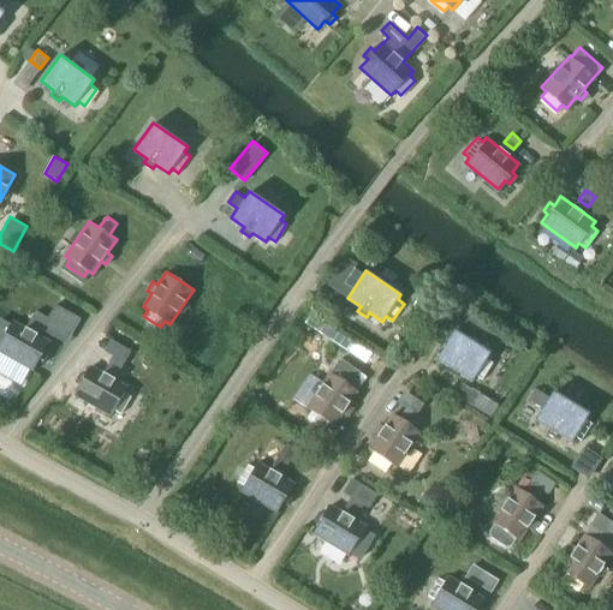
[(64,312),(79,322),(88,310),(71,300),(64,312)]
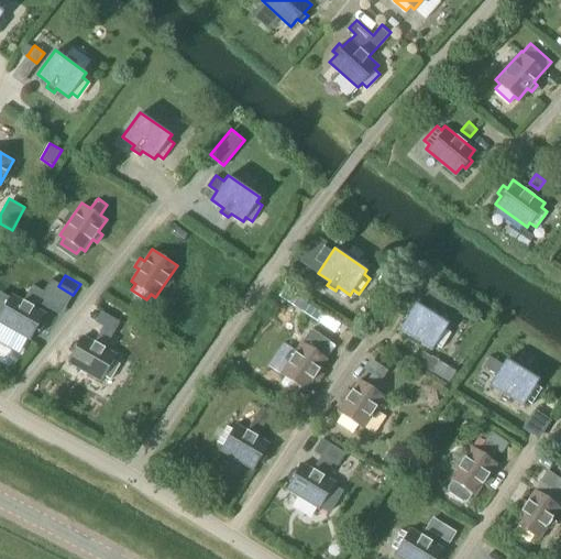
[(44,289),(34,284),(28,295),(37,302),(44,289)]
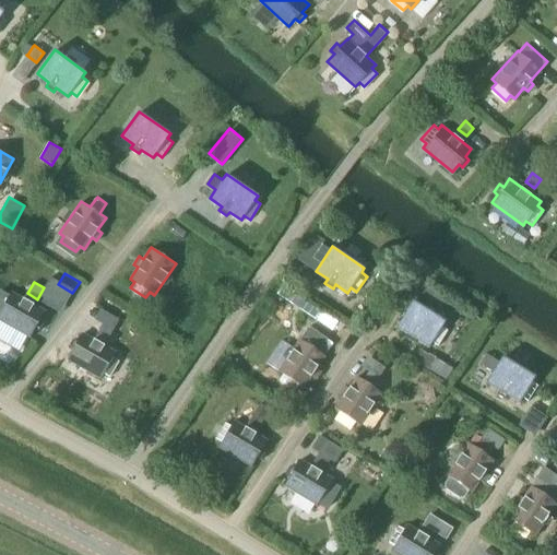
[(39,319),(45,310),(11,291),(9,296),(3,293),(0,297),(0,318),(31,337),(35,328),(39,330),(44,321),(39,319)]
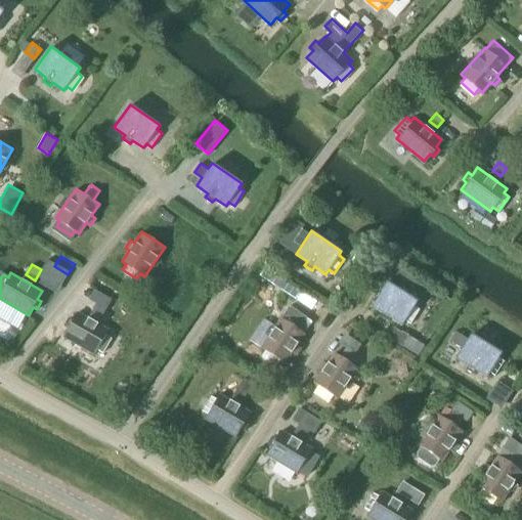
[(49,274),(42,283),(56,295),(63,287),(49,274)]
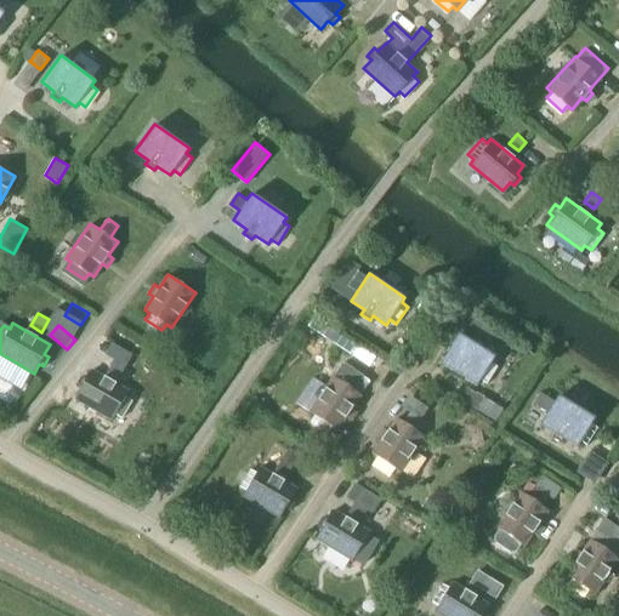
[(495,355),(459,334),(442,361),(455,370),(452,374),(461,380),(464,375),(477,383),(481,378),(487,382),(498,365),(492,361),(495,355)]
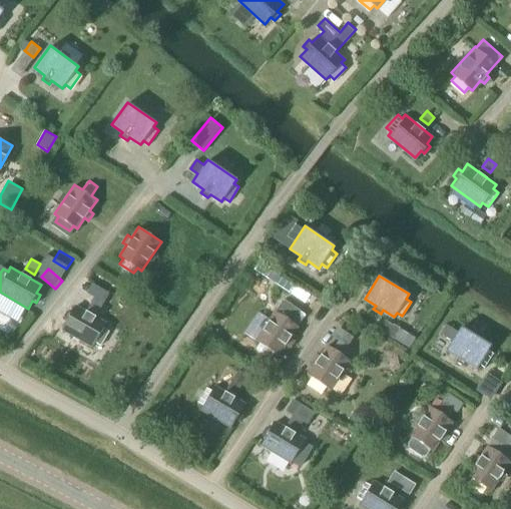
[(294,284),(283,277),(278,284),(289,291),(294,284)]
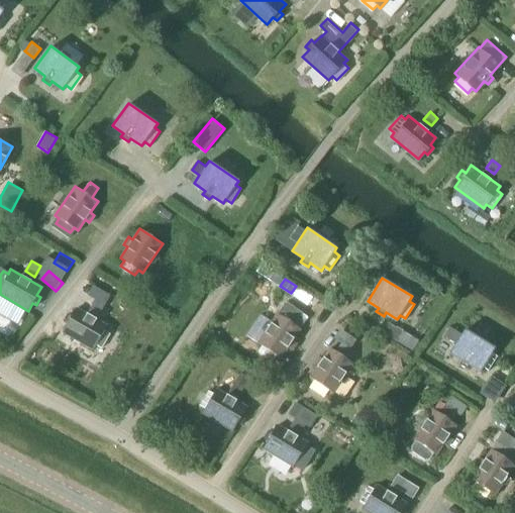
[(104,304),(95,299),(90,308),(99,313),(104,304)]
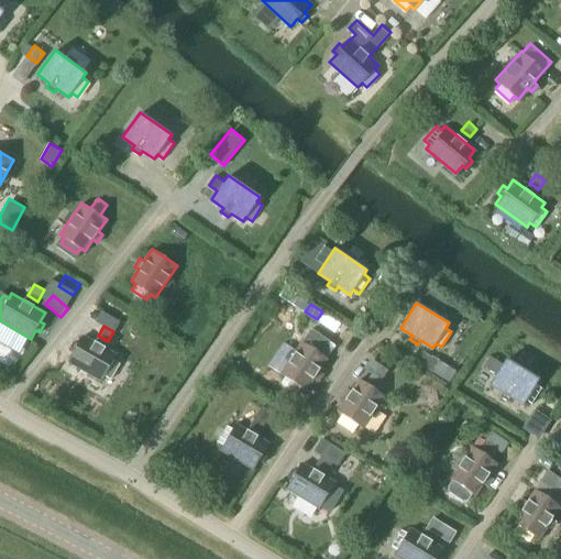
[(113,359),(117,353),(83,335),(78,343),(74,341),(68,349),(73,351),(68,360),(101,380),(105,375),(110,379),(120,362),(113,359)]
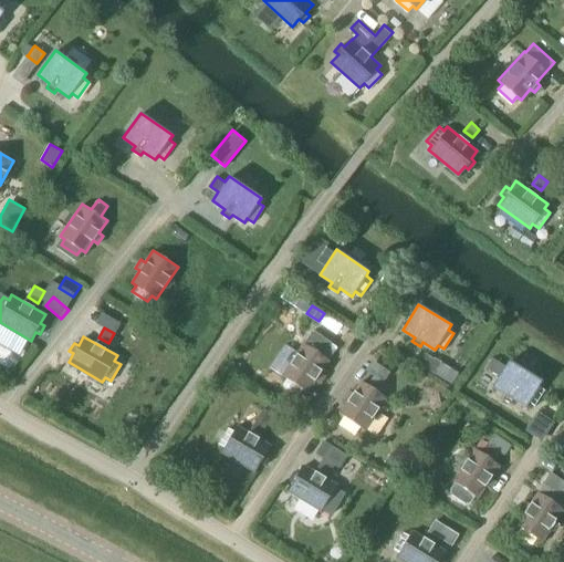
[(329,360),(304,343),(282,375),(286,378),(283,384),(299,394),(302,388),(307,392),(315,380),(320,383),(324,374),(321,372),(329,360)]
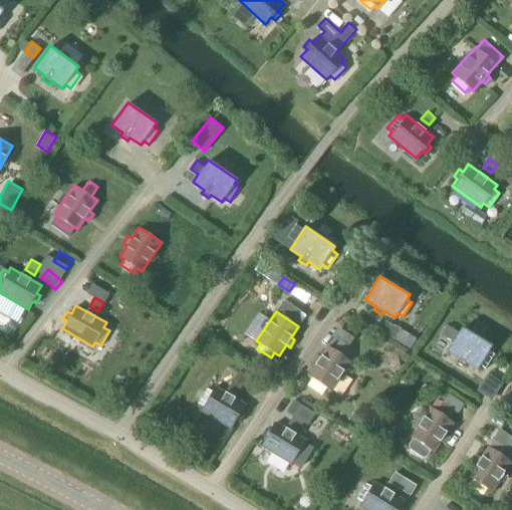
[(442,333),(454,340),(448,350),(459,357),(457,360),(464,365),(466,361),(478,368),(480,364),(486,367),(495,353),(489,349),(492,345),(462,327),(460,330),(449,323),(442,333)]
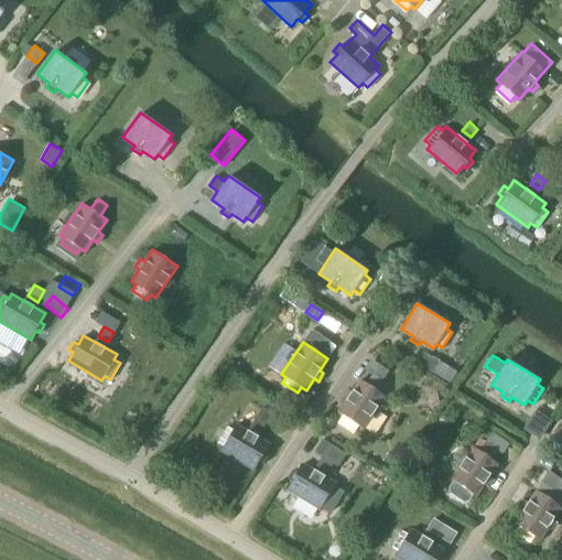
[(451,380),(457,369),(441,358),(434,369),(451,380)]
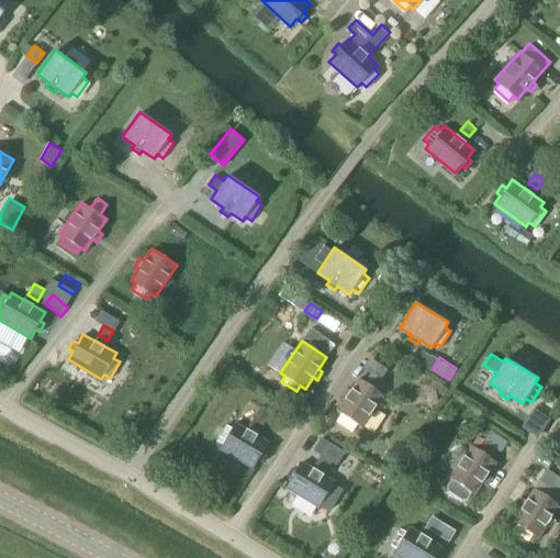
[(361,426),(383,394),(359,378),(350,390),(347,387),(342,394),(345,398),(337,410),(342,413),(338,419),(354,428),(357,423),(361,426)]
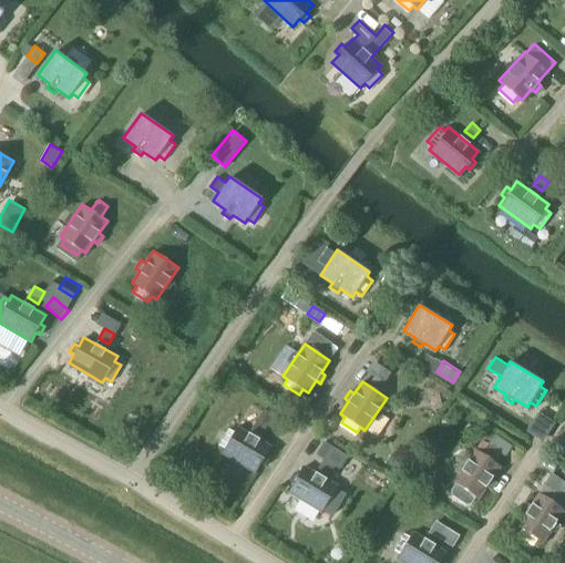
[(262,434),(268,423),(258,418),(253,428),(262,434)]
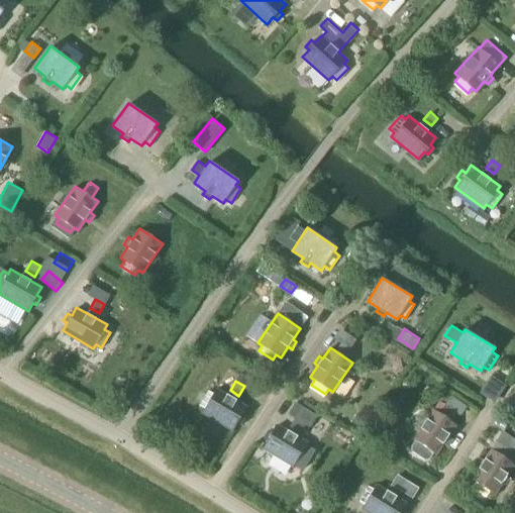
[(242,414),(246,406),(216,388),(213,393),(208,389),(199,404),(205,407),(202,412),(233,429),(237,422),(241,424),(245,416),(242,414)]
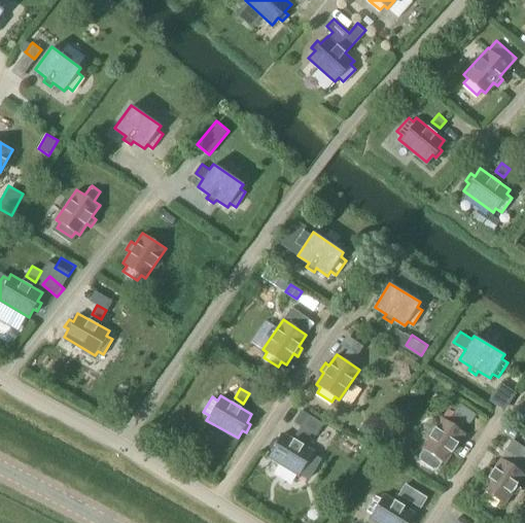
[(464,432),(442,417),(421,447),(425,450),(422,455),(436,464),(440,459),(445,462),(452,451),(456,454),(461,446),(457,444),(464,432)]
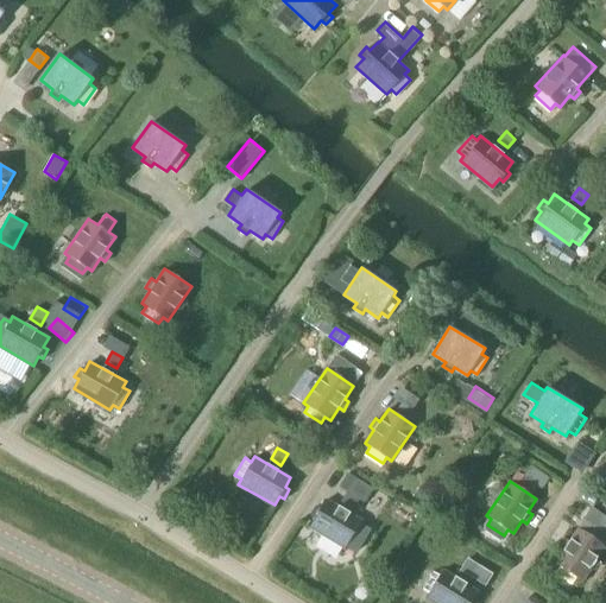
[(353,507),(360,495),(349,489),(342,500),(353,507)]
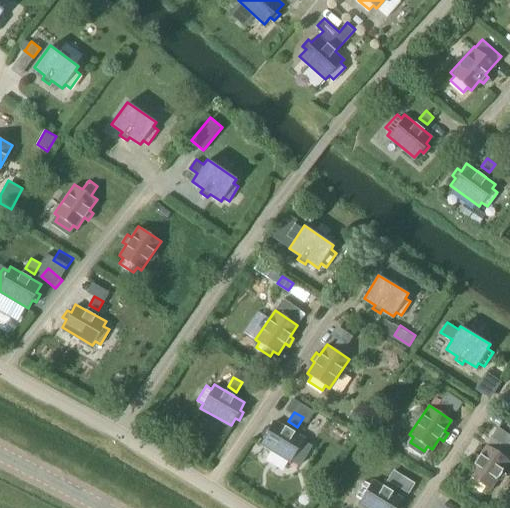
[(265,435),(260,443),(290,461),(293,457),(298,460),(307,445),(302,442),(304,438),(274,420),(270,428),(266,425),(261,433),(265,435)]
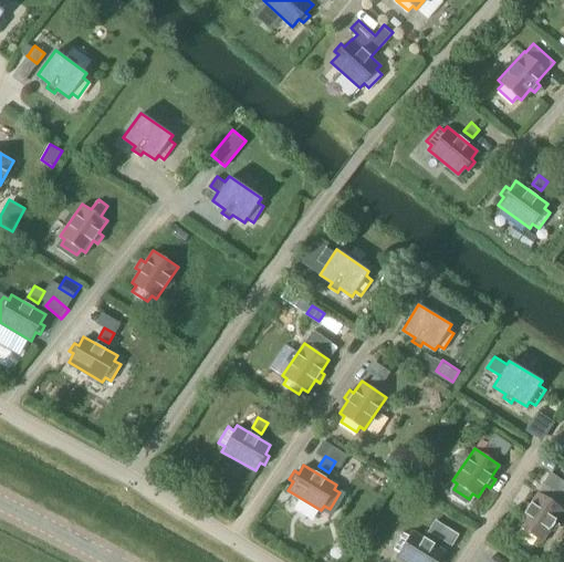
[(541,541),(563,509),(539,491),(530,503),(526,501),(521,509),(524,511),(517,523),(521,527),(517,532),(533,543),(536,538),(541,541)]
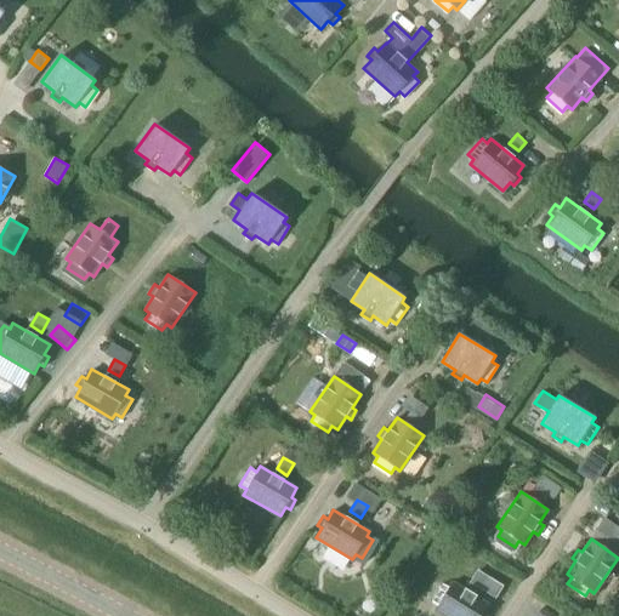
[(483,614),(489,604),(453,581),(449,586),(443,582),(432,600),(438,604),(435,609),(446,615),(487,615),(483,614)]
